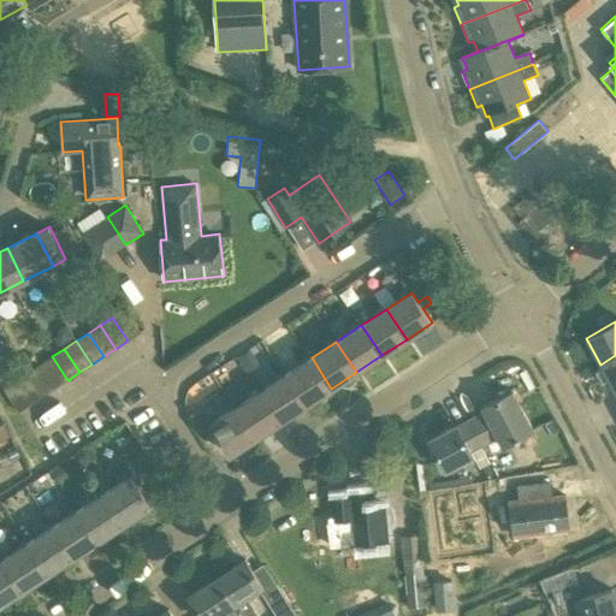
[(615,355),(600,365),(615,391),(615,390),(615,355)]
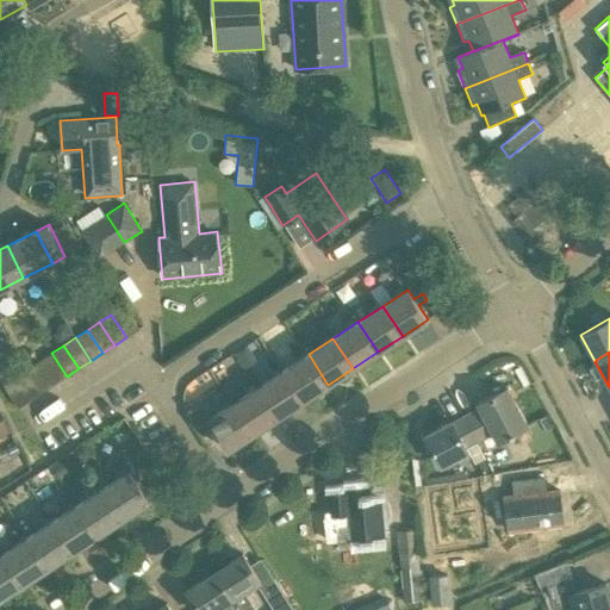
[(55,385),(67,377),(51,353),(39,361),(55,385)]
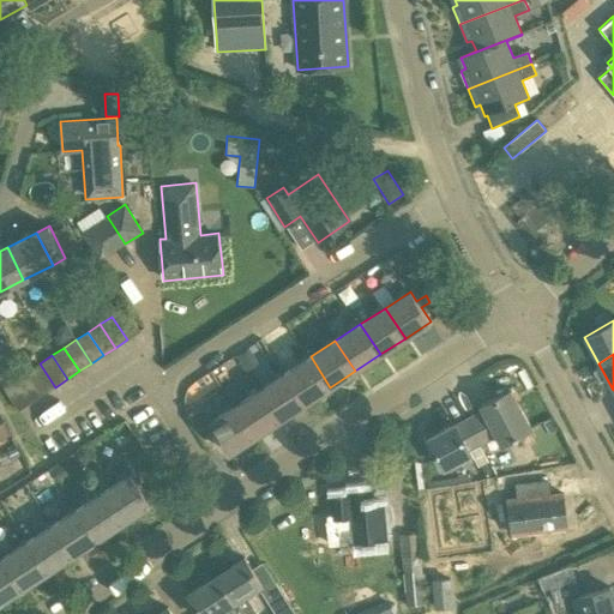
[(305,403),(330,387),(311,356),(286,373),(305,403)]
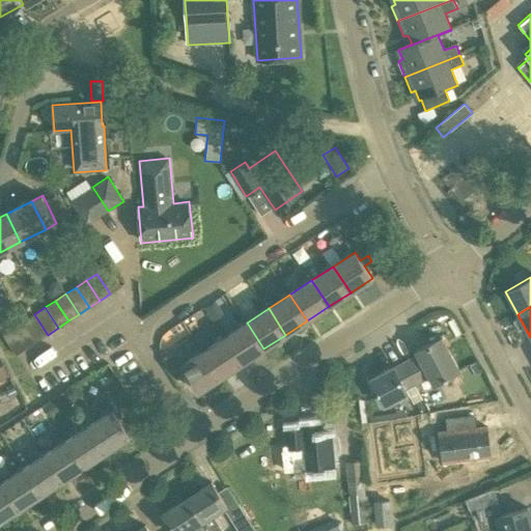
[(37,341),(48,335),(34,314),(24,320),(37,341)]
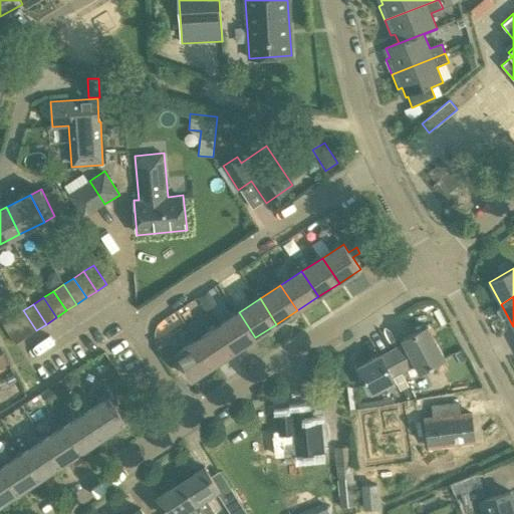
[(26,337),(36,330),(23,310),(13,317),(26,337)]
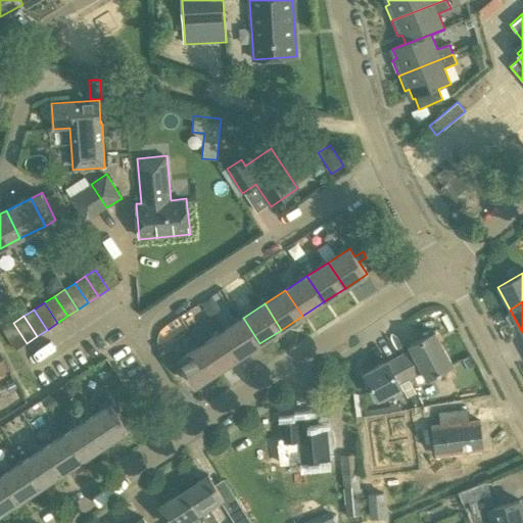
[(238,358),(259,343),(243,318),(222,332),(238,358)]
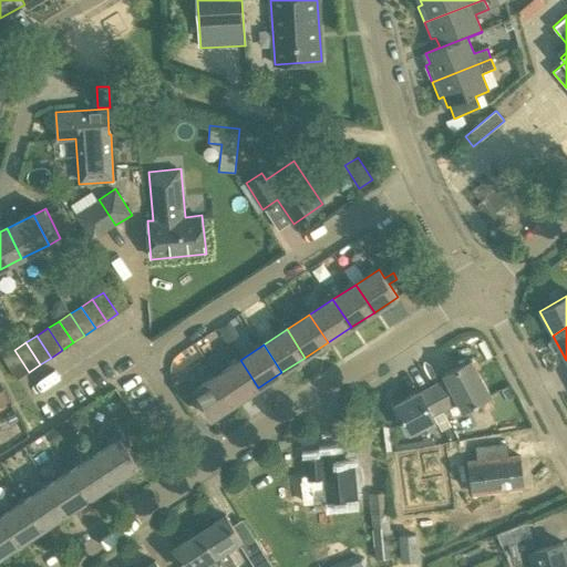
[(17,380),(29,372),(14,350),(2,358),(17,380)]
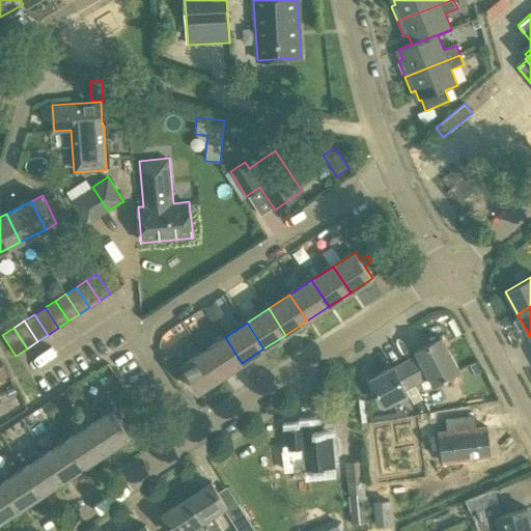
[(220,376),(242,363),(225,337),(203,351),(220,376)]
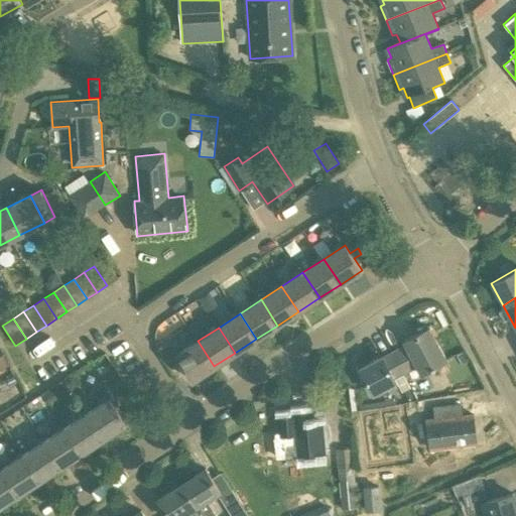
[(392,353),(403,373),(417,366),(420,373),(446,360),(429,328),(403,341),(406,346),(392,353)]
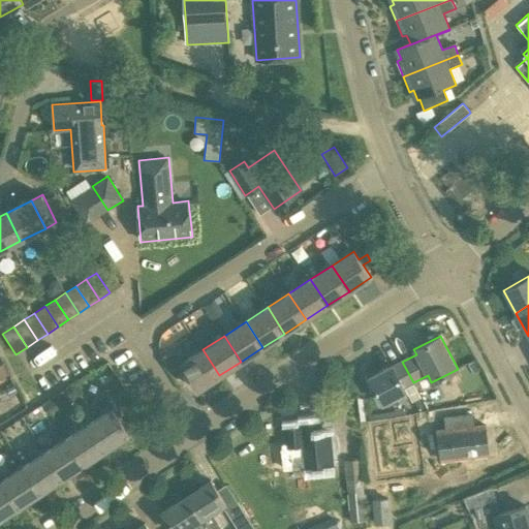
[(197,390),(219,375),(203,349),(181,364),(197,390)]
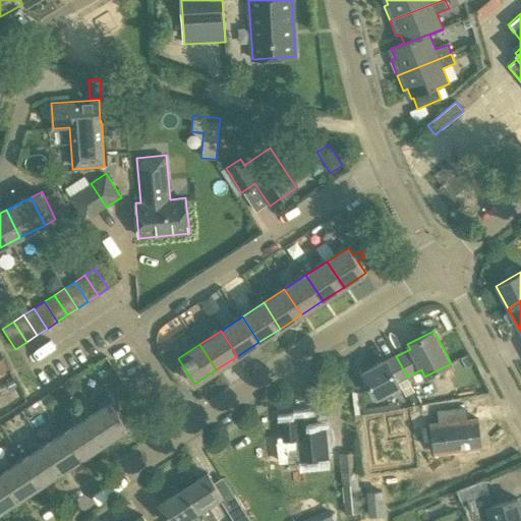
[(398,382),(407,377),(396,356),(387,360),(386,359),(362,371),(377,398),(400,386),(398,382)]
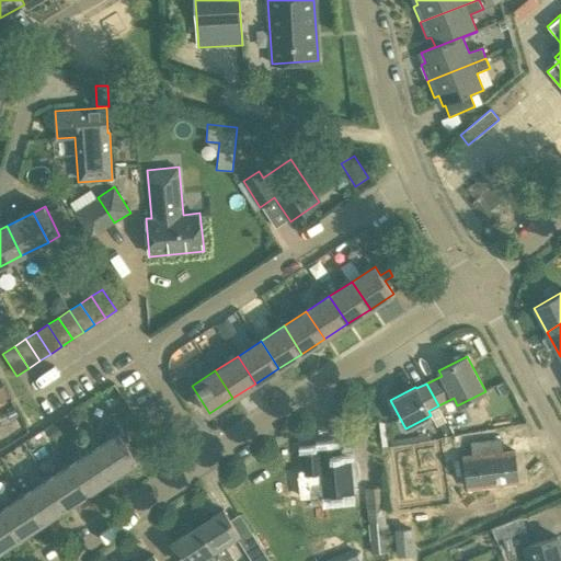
[(478,401),(446,416),(455,433),(485,419),(478,401)]
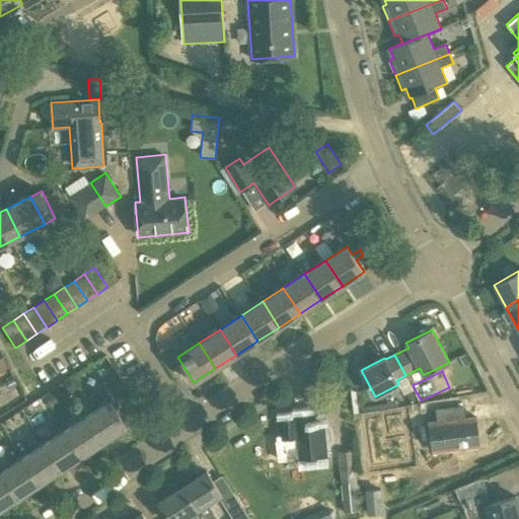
[(48,403),(70,389),(65,382),(43,396),(48,403)]
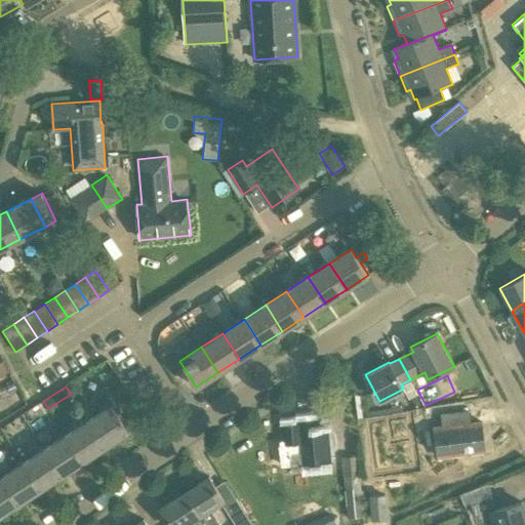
[(89,419),(107,445),(128,432),(111,406),(89,419)]
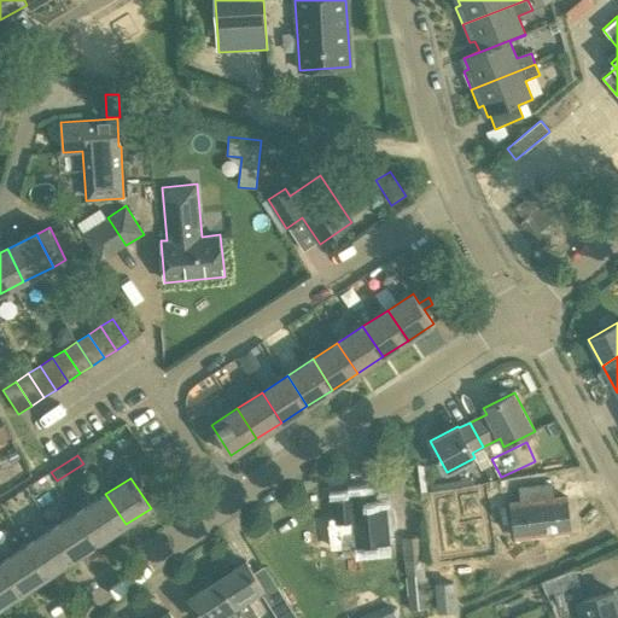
[(554,499),(552,485),(519,489),(520,502),(509,503),(514,538),(572,530),(567,497),(554,499)]
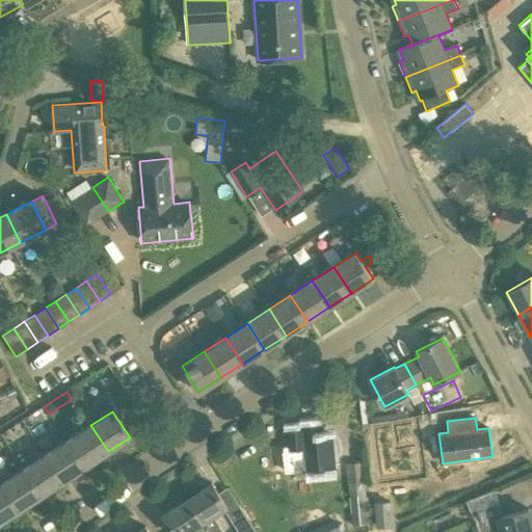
[(323,436),(322,421),(299,422),(299,425),(285,426),(287,449),(303,448),(306,470),(312,469),(312,473),(331,471),(330,468),(335,467),(331,436),(323,436)]
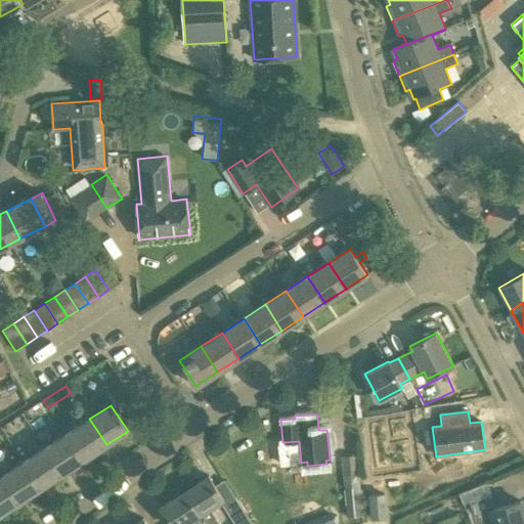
[(366,420),(373,473),(412,469),(407,416),(366,420)]
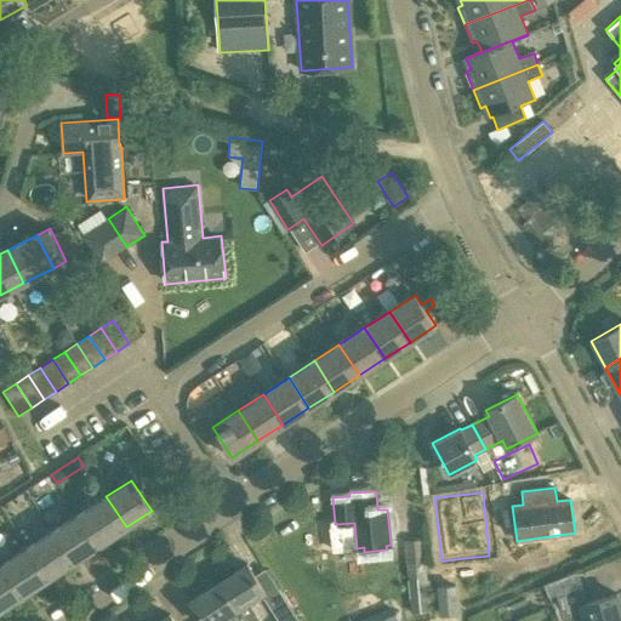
[(101,543),(126,527),(106,496),(80,513),(101,543)]
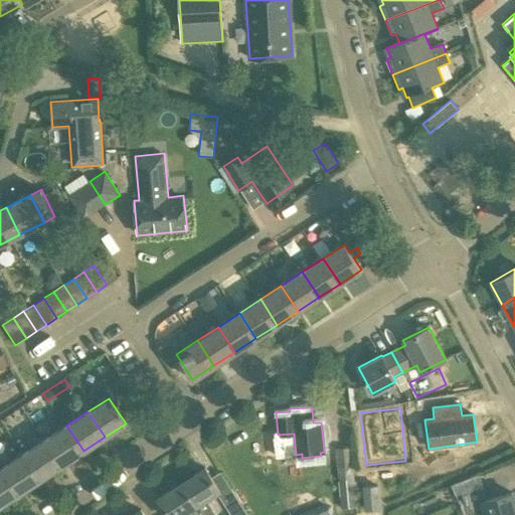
[(62,465),(83,451),(66,425),(45,440),(62,465)]
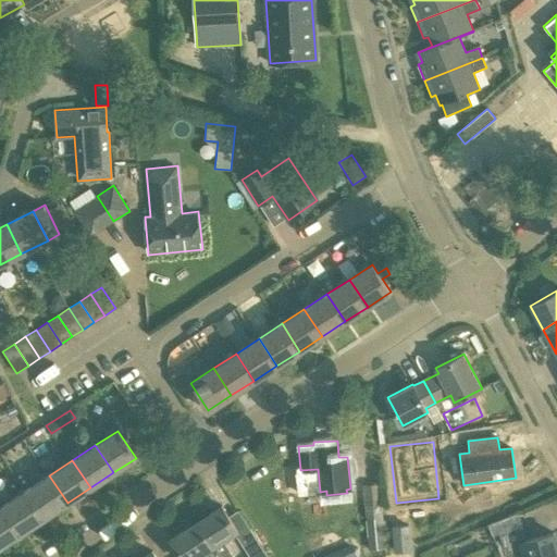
[(45,517),(67,503),(49,475),(26,491),(45,517)]
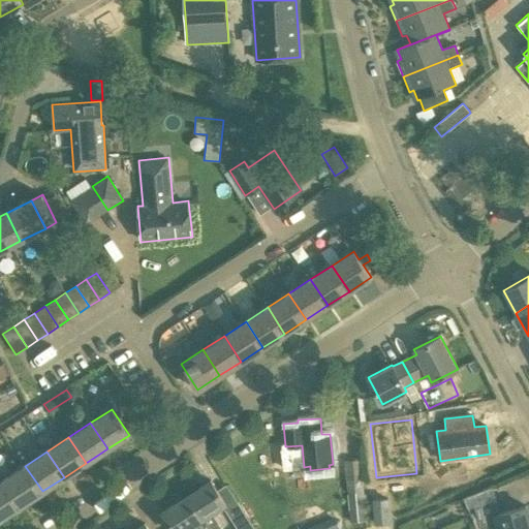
[(363,491),(361,459),(345,461),(349,510),(346,510),(347,522),(350,522),(350,528),(366,528),(366,514),(368,514),(366,491),(363,491)]
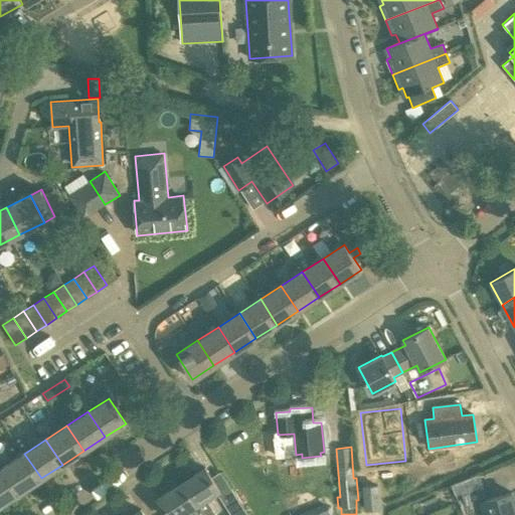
[(20,492),(41,478),(24,454),(3,467),(20,492)]
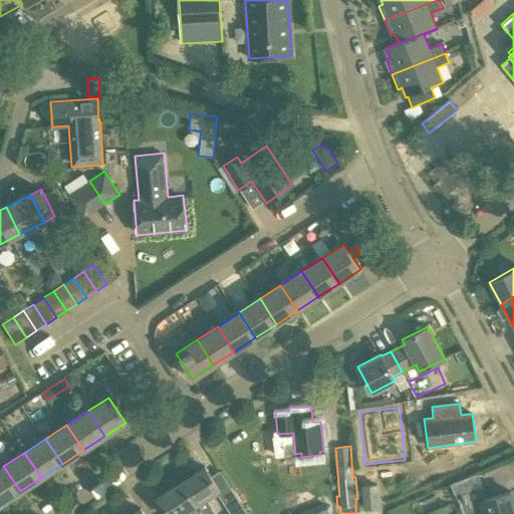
[(0,504),(20,491),(3,466),(0,468),(0,504)]
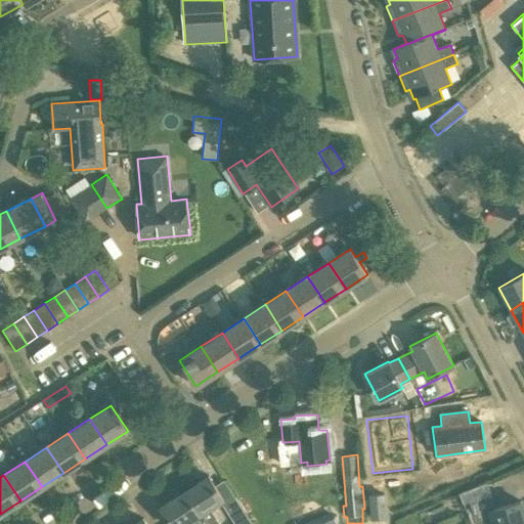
[(184,491),(204,522),(204,521),(206,523),(216,523),(219,523),(210,508),(223,498),(209,476),(184,491)]
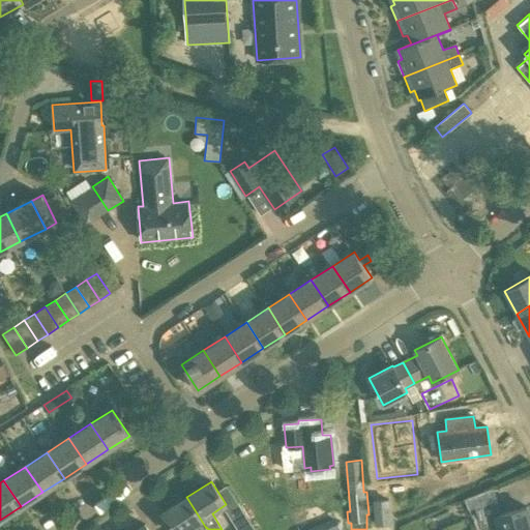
[(202,529),(206,528),(186,497),(163,512),(173,529),(202,529)]
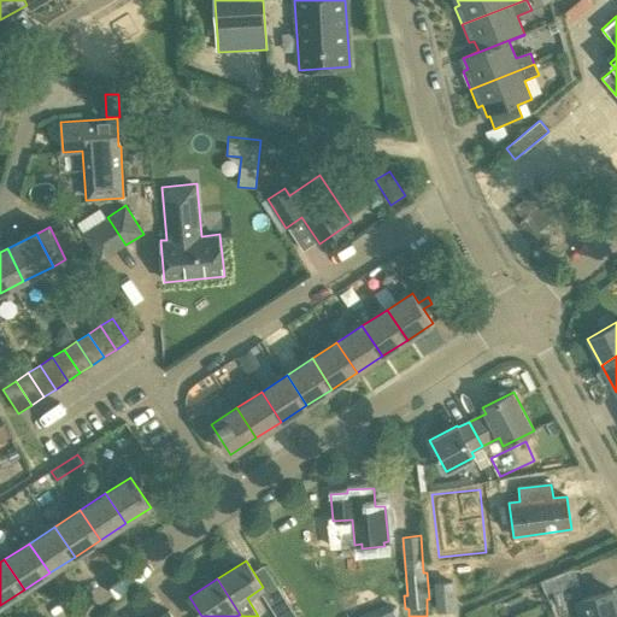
[(438,611),(456,610),(453,581),(435,582),(438,611)]
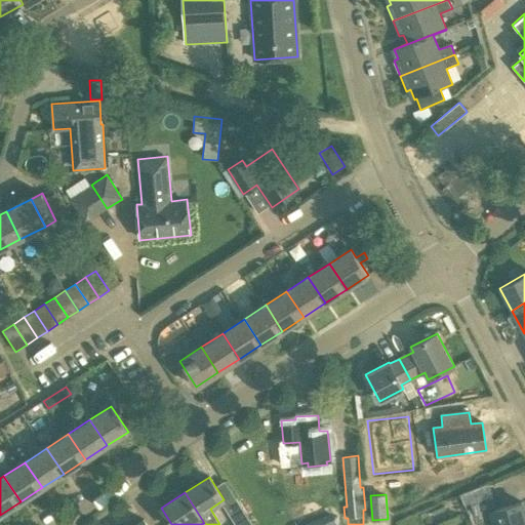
[(496,511),(492,496),(471,502),(477,524),(495,520),(496,524),(524,524),(524,516),(521,503),(496,511)]
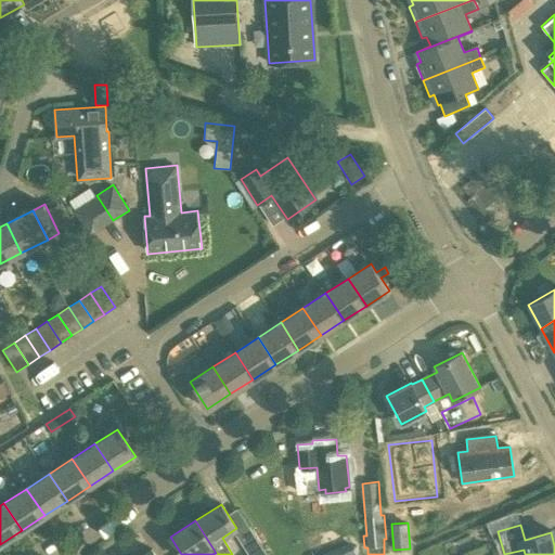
[(249,554),(267,554),(248,526),(236,534),(249,554)]
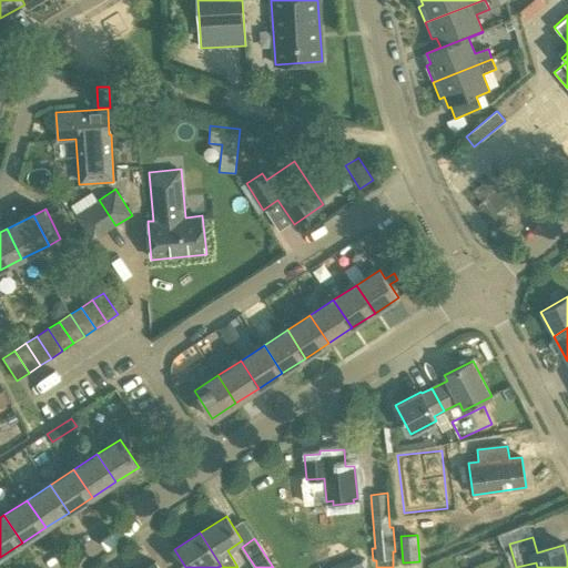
[(365,567),(359,554),(351,557),(355,567),(365,567)]
